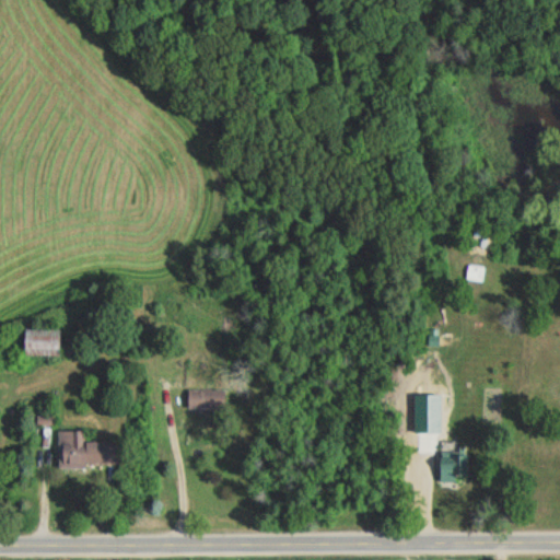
[(23,357),(59,357),(59,329),(23,329),(23,357)]
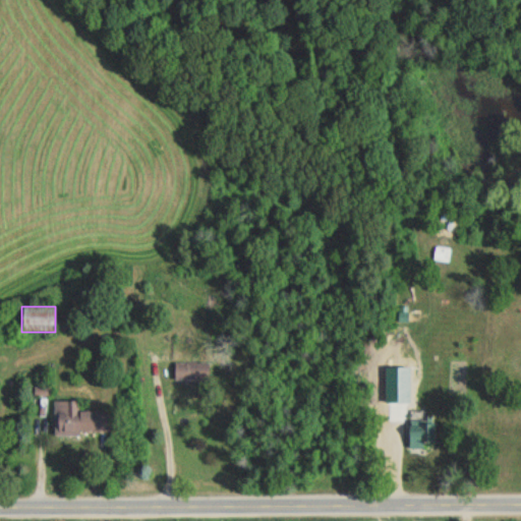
[(210,362),(175,362),(175,381),(210,381),(210,362)]
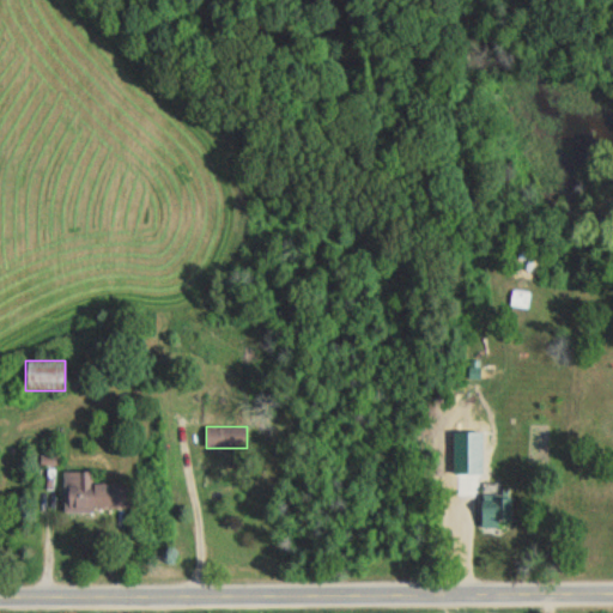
[(65,511),(129,511),(129,484),(95,484),(95,472),(65,472),(65,511)]
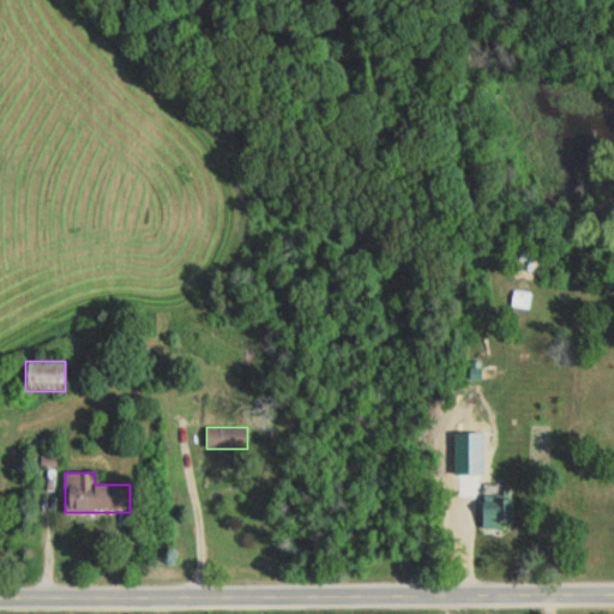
[(470,473),(453,473),(453,489),(470,489),(470,473)]
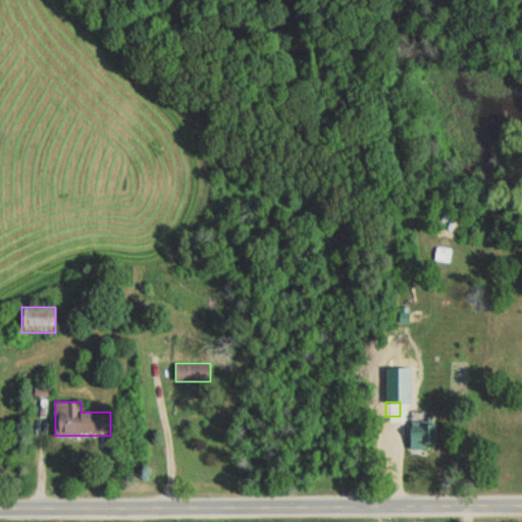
[(410,425),(410,439),(435,439),(435,425),(410,425)]
